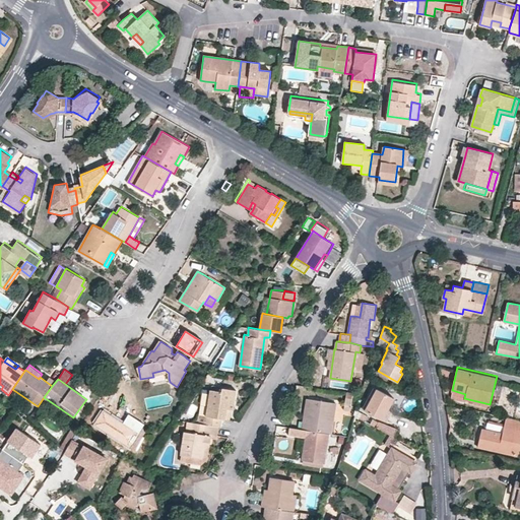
[(325,389),(326,381),(312,379),(310,387),(325,389)]
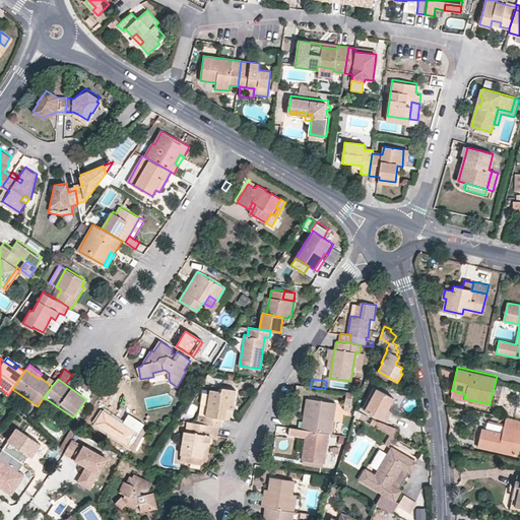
[(222,418),(226,418),(228,408),(232,409),(234,409),(237,389),(222,387),(221,391),(209,389),(204,424),(217,426),(221,427),(222,418)]
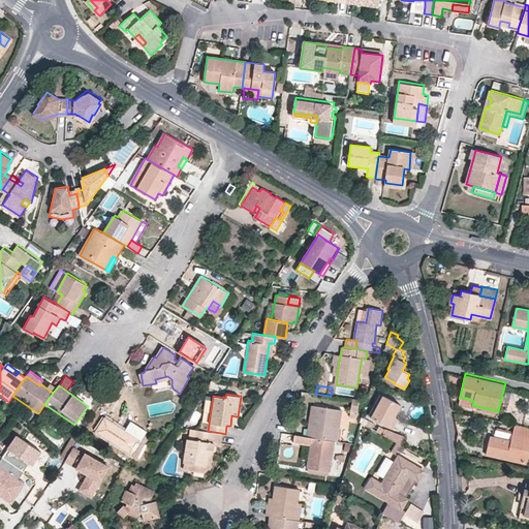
[(401,404),(382,395),(371,416),(390,427),(401,404)]
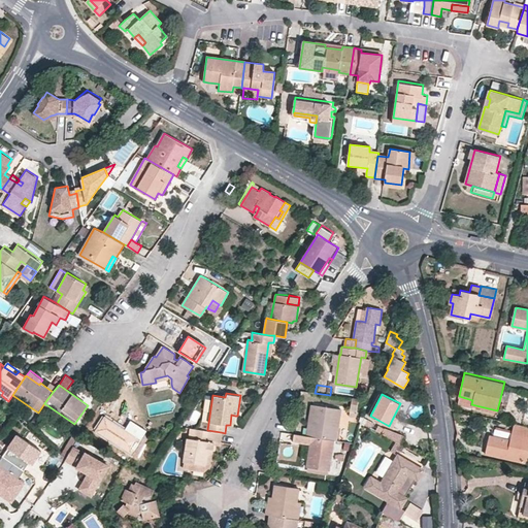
[(471,404),(472,400),(459,396),(457,401),(457,403),(470,407),(471,404)]
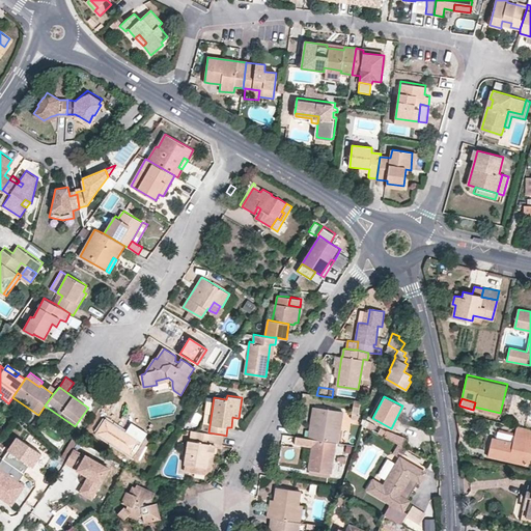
[(342,411),(317,408),(315,421),(311,420),(308,439),(336,443),(338,443),(342,411)]
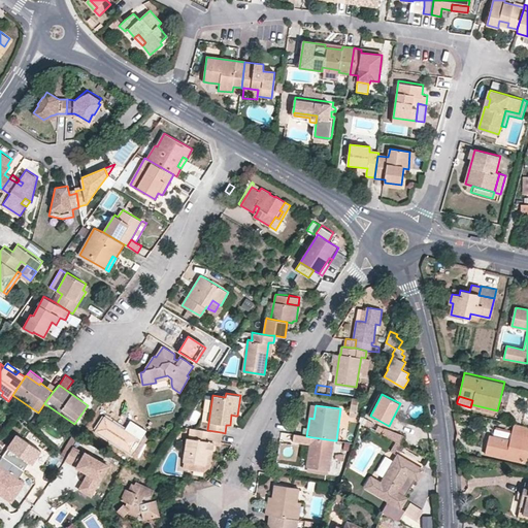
[(94,433),(132,457),(147,432),(130,421),(125,429),(104,417),(94,433)]
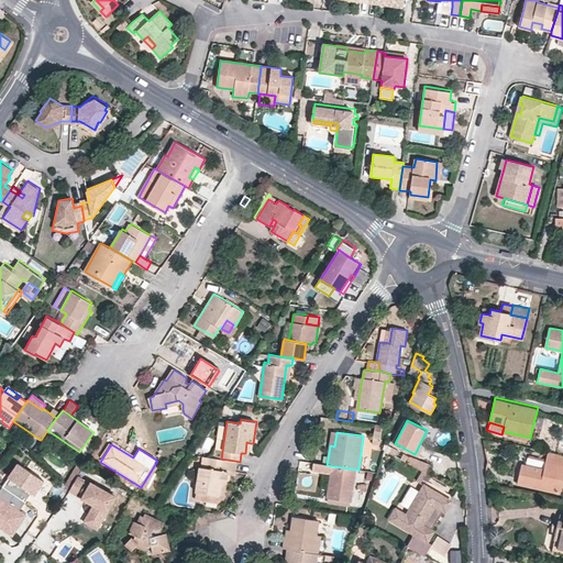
[(562,490),(562,455),(549,452),(547,461),(528,457),(527,464),(523,463),(520,477),(533,481),(532,486),(562,494),(562,490)]
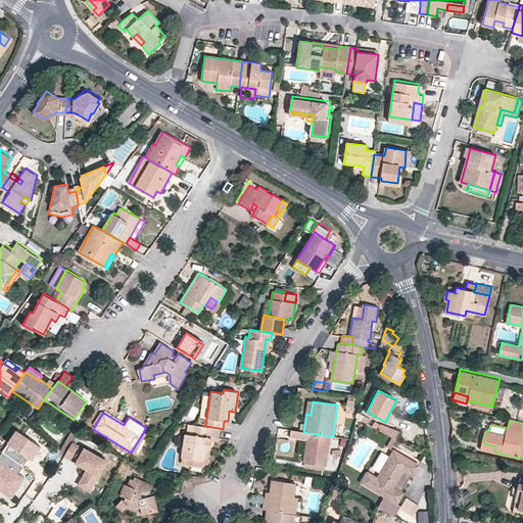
[(399,431),(380,422),(377,428),(396,438),(399,431)]
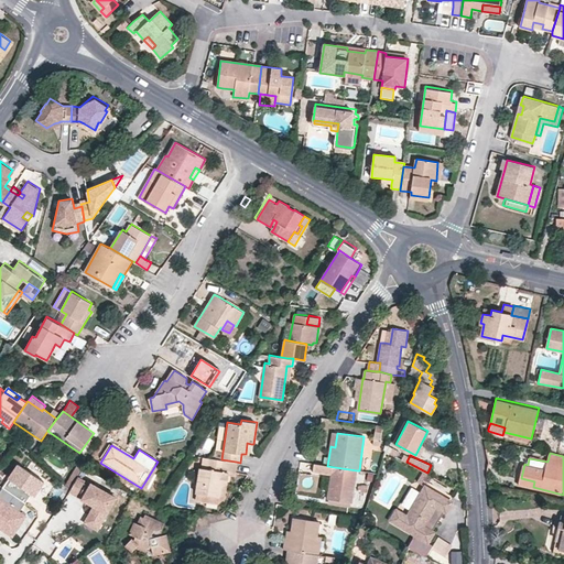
[(220,497),(221,483),(227,484),(229,473),(235,474),(236,462),(221,459),(204,457),(202,468),(199,468),(196,494),(219,496),(220,497)]
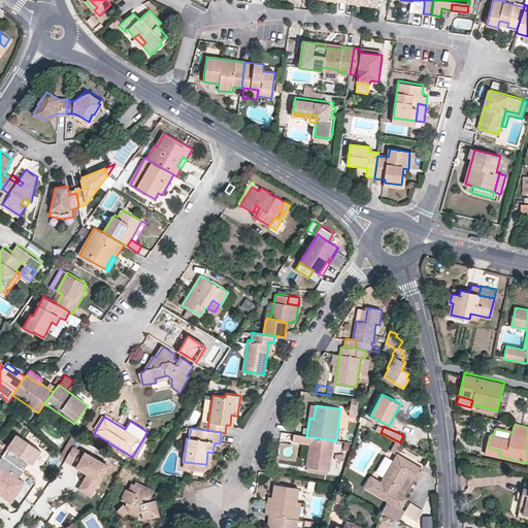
[(42,451),(19,433),(3,456),(24,470),(30,462),(33,464),(42,451)]
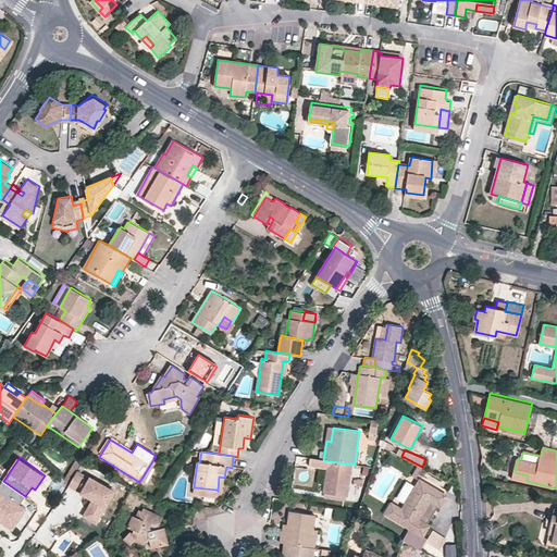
[(84,460),(77,458),(64,478),(70,483),(78,469),(84,460)]
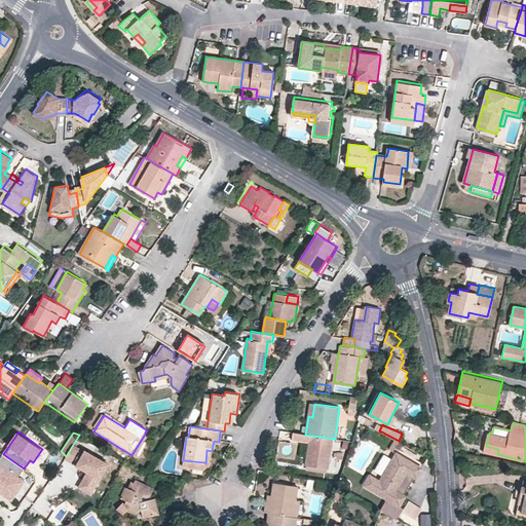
[(292,439),(309,442),(305,464),(329,467),(333,439),(305,435),(293,433),(292,439)]
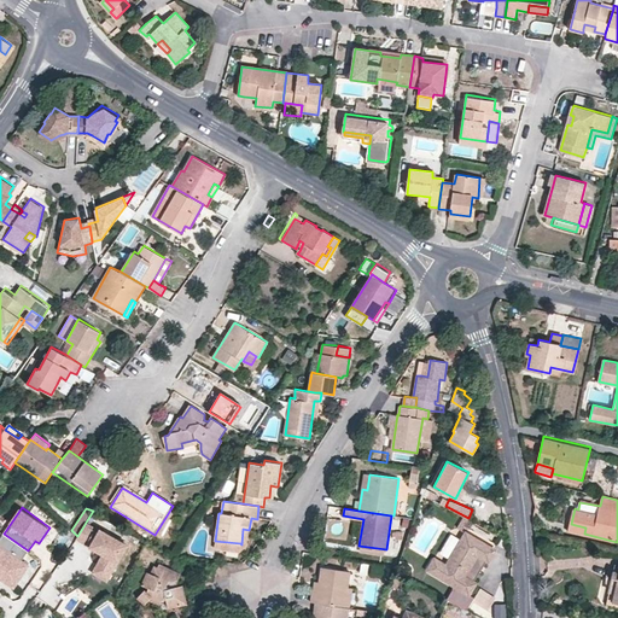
[(461,531),(467,520),(462,517),(458,529),(461,531)]
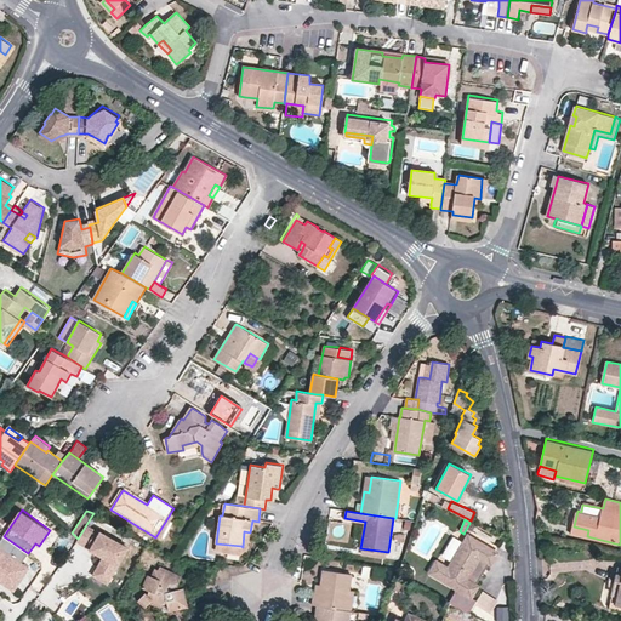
[(112,575),(129,547),(97,529),(87,523),(78,539),(77,540),(86,546),(89,542),(92,546),(91,548),(103,556),(97,567),(112,575)]
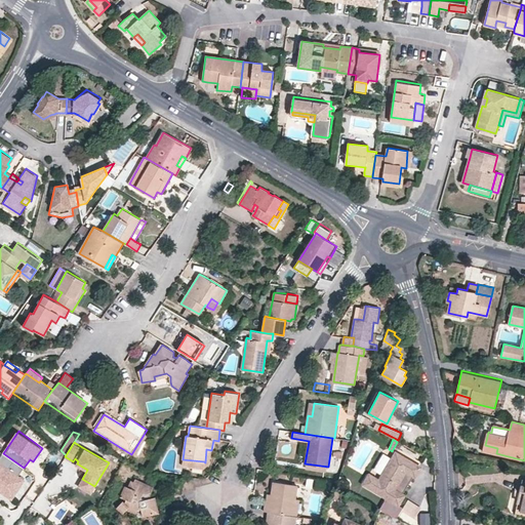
[(401,492),(412,474),(415,475),(420,466),(395,451),(379,478),(372,474),(368,474),(365,480),(365,484),(387,496),(399,503),(404,494),(401,492)]
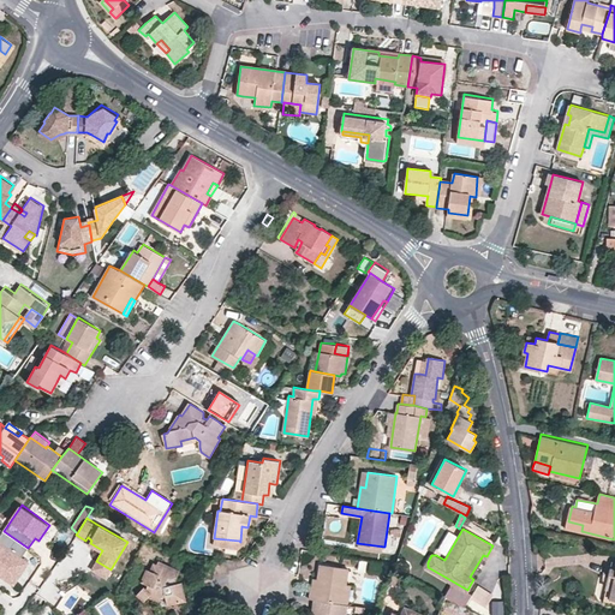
[(22,559),(28,548),(4,531),(0,536),(0,573),(15,584),(29,562),(22,559)]
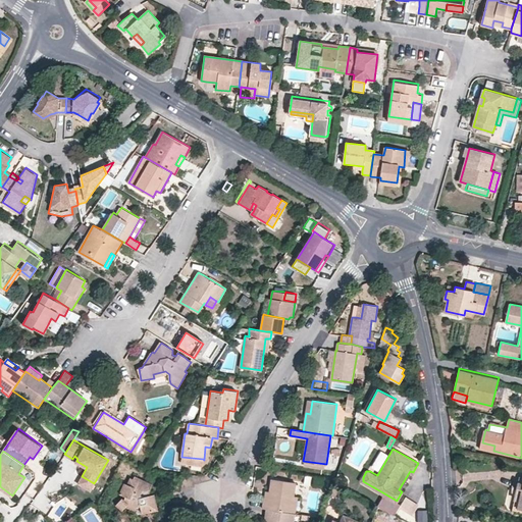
[(181,457),(181,463),(202,465),(203,459),(181,457)]
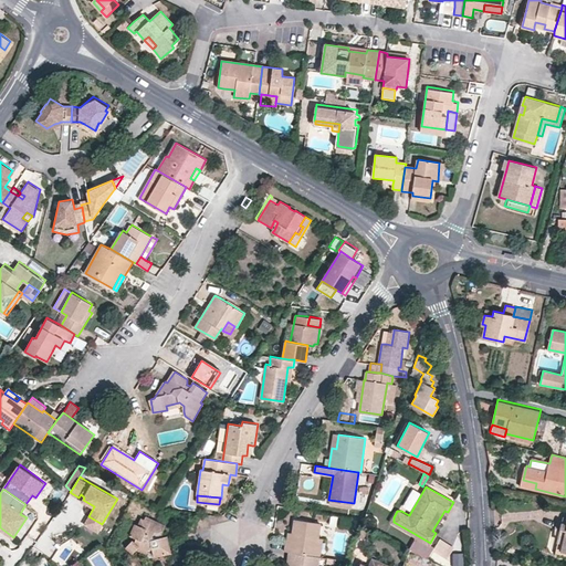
[(102,524),(88,516),(84,524),(97,532),(102,524)]
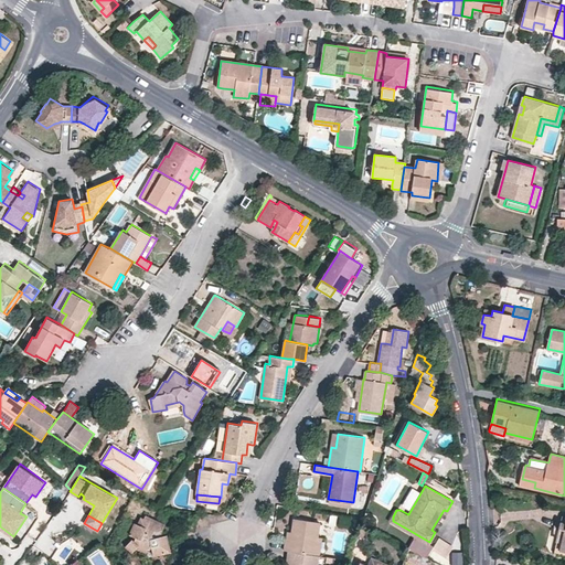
[(135,522),(130,534),(136,536),(135,540),(132,539),(126,545),(134,552),(137,548),(146,552),(148,550),(152,547),(153,555),(155,555),(170,551),(167,535),(164,535),(162,531),(164,523),(145,515),(144,518),(141,516),(138,523),(135,522)]
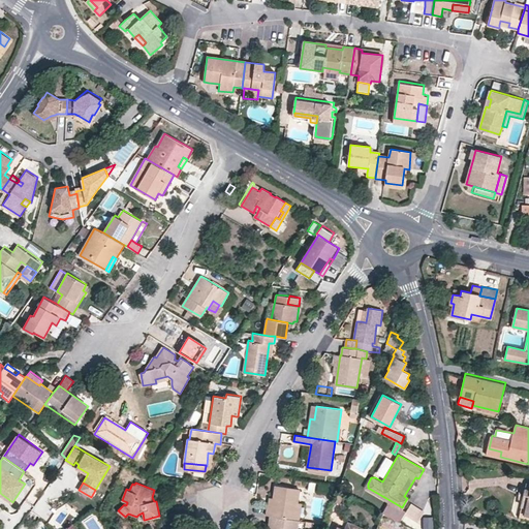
[(299,520),(301,502),(298,502),(299,488),(276,485),(274,497),(273,508),(268,507),(266,507),(265,515),(269,516),(299,520)]
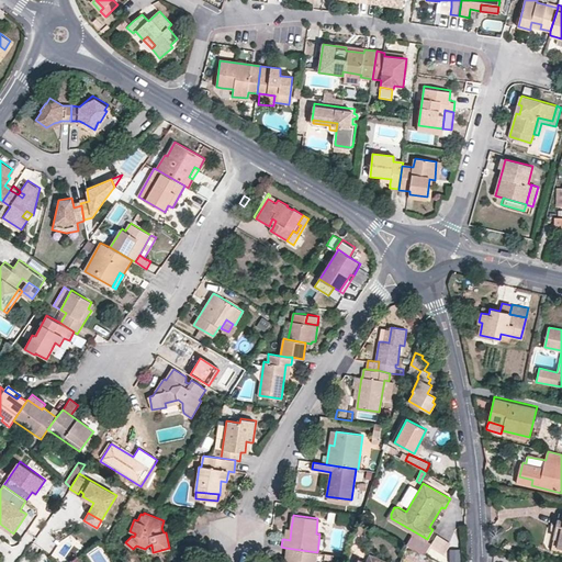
[(431,541),(427,539),(414,531),(407,542),(425,552),(431,541)]
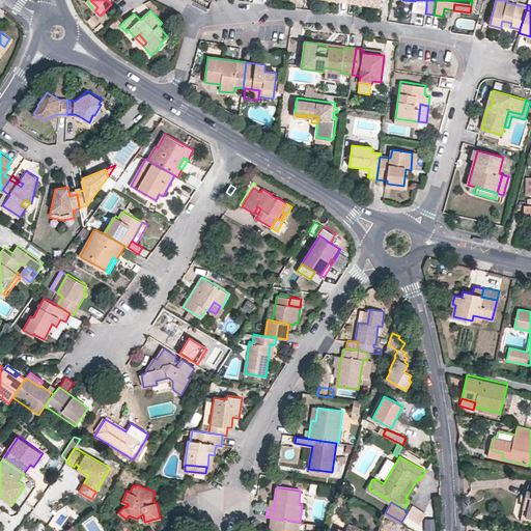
[(408,512),(407,514),(420,521),(424,511),(416,507),(412,514),(408,512)]
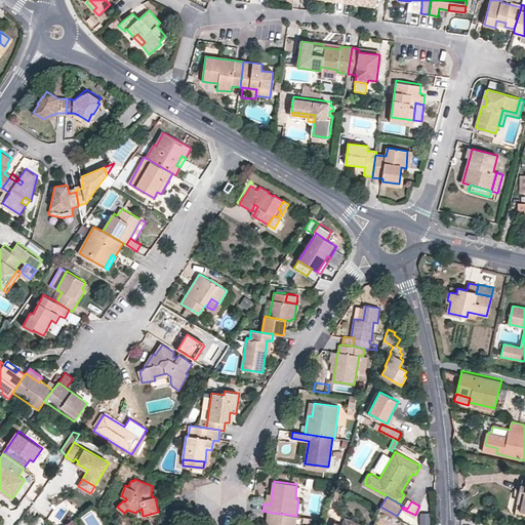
[(268,521),(267,524),(294,524),(296,516),(267,512),(266,521),(268,521)]
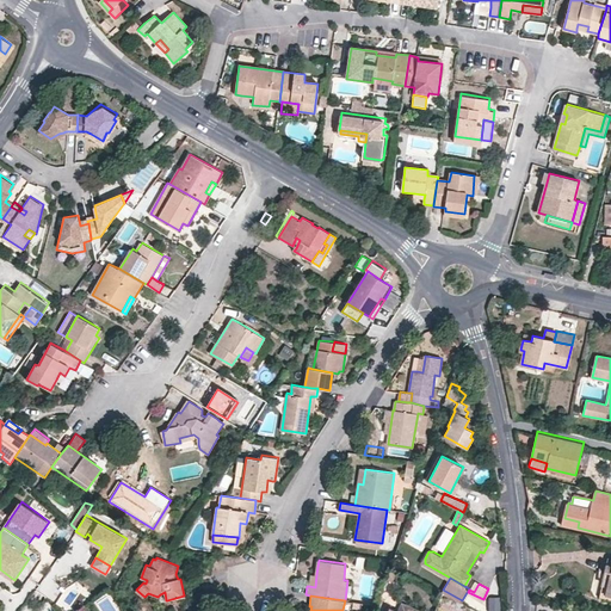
[(500,610),(501,597),(489,597),(489,610),(500,610)]
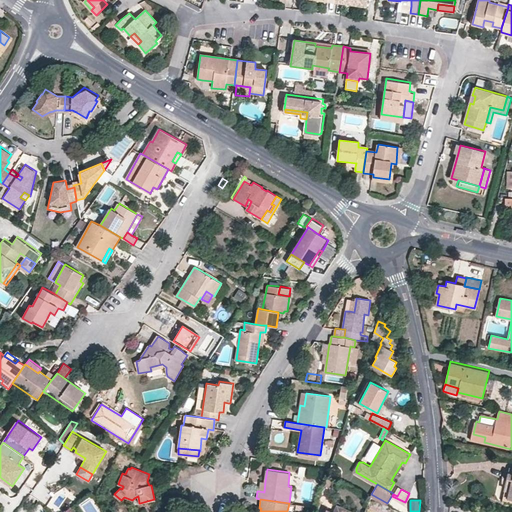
[(289,503),(287,511),(294,511),(296,504),(289,503)]
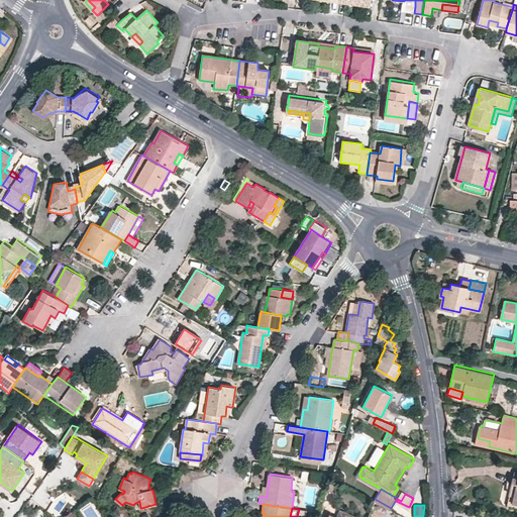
[(328,516),(354,516),(356,515),(341,508),(337,516),(331,513),(328,516)]
